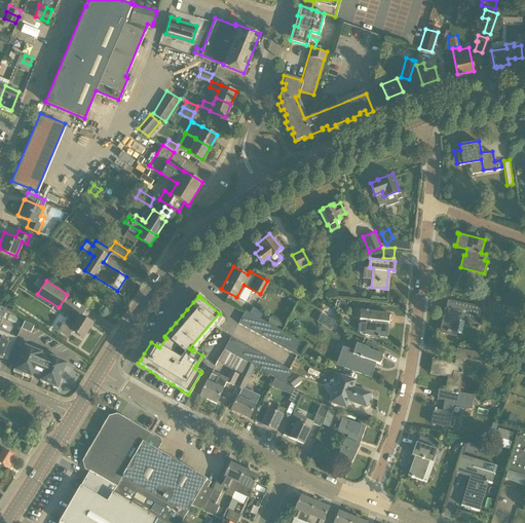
[(346,300),(339,297),(339,298),(336,306),(343,308),(346,300)]
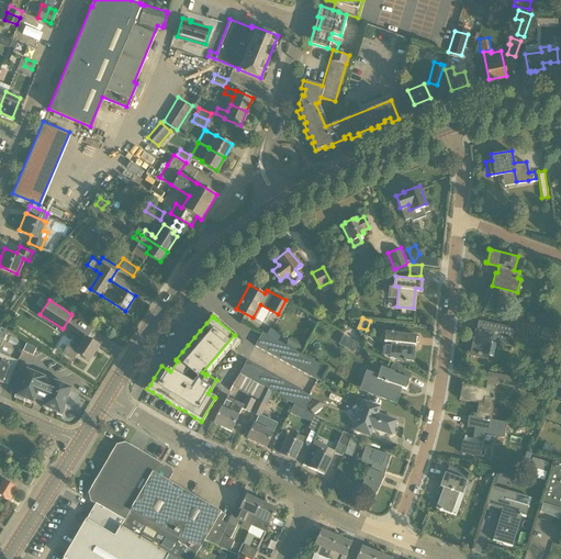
[(509,344),(513,326),(478,319),(475,328),(474,328),(469,353),(486,357),(491,339),(509,344)]
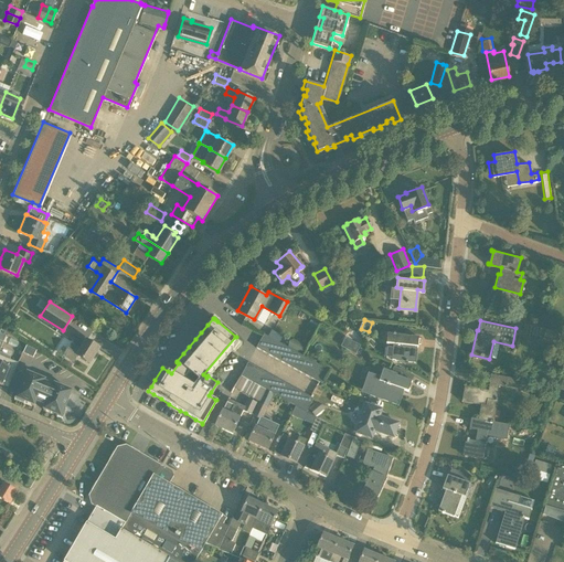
[(417,345),(418,335),(386,331),(385,341),(392,342),(392,346),(391,356),(391,357),(396,358),(404,359),(404,360),(406,360),(406,359),(414,360),(415,345),(417,345)]
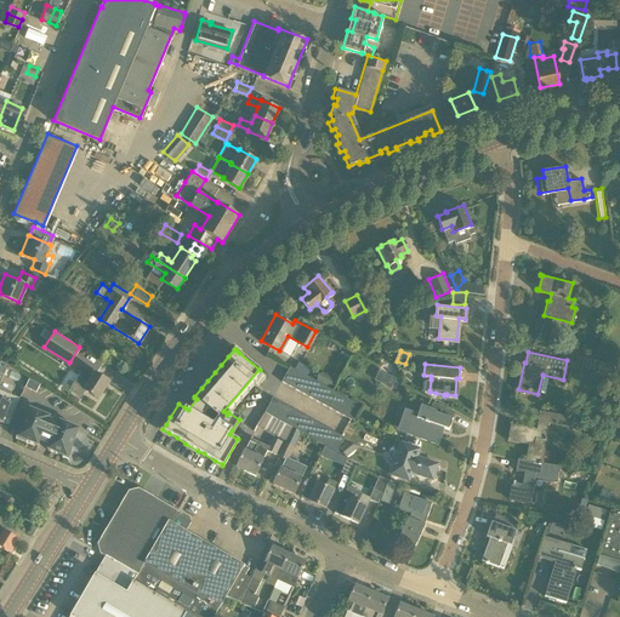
[(280,380),(288,383),(296,369),(289,365),(280,380)]
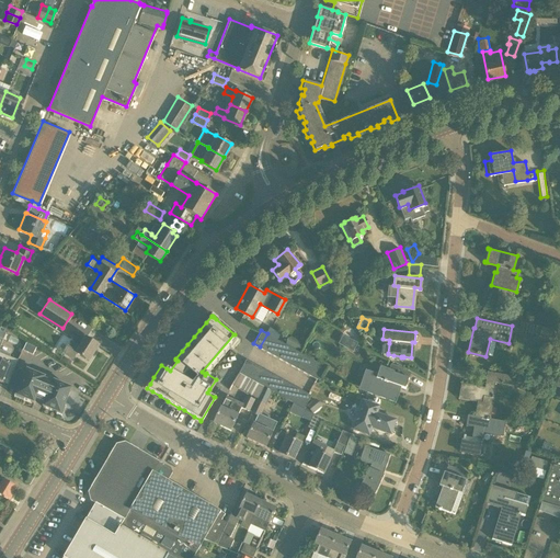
[(350,337),(342,332),(338,341),(344,345),(350,337)]
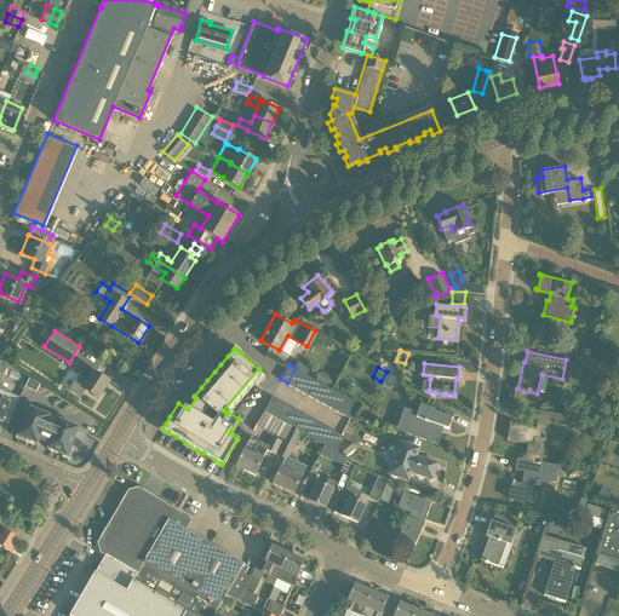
[(287,383),(294,386),(303,372),(296,368),(287,383)]
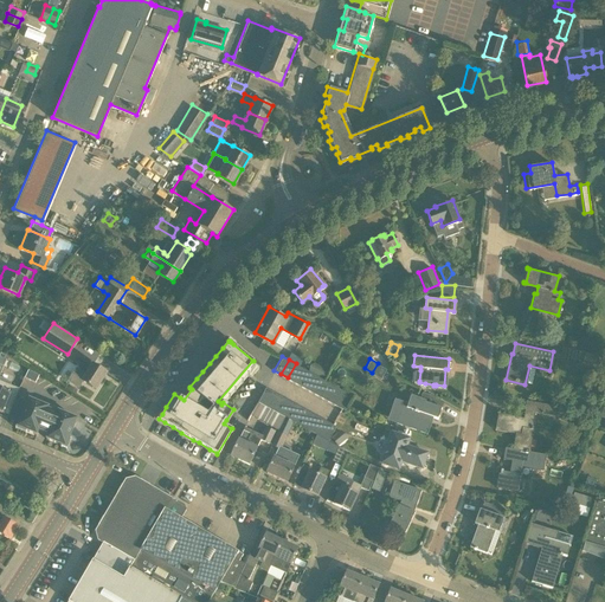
[(95,387),(105,370),(91,362),(85,373),(76,367),(69,376),(68,379),(78,384),(82,379),(95,387)]
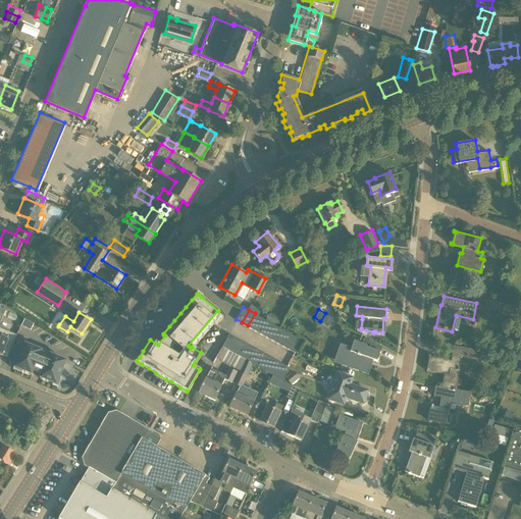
[(248,325),(254,328),(261,317),(255,313),(248,325)]
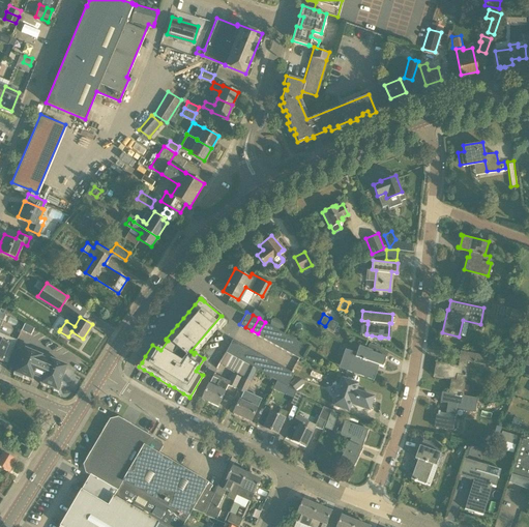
[(276,326),(282,329),(286,322),(280,319),(276,326)]
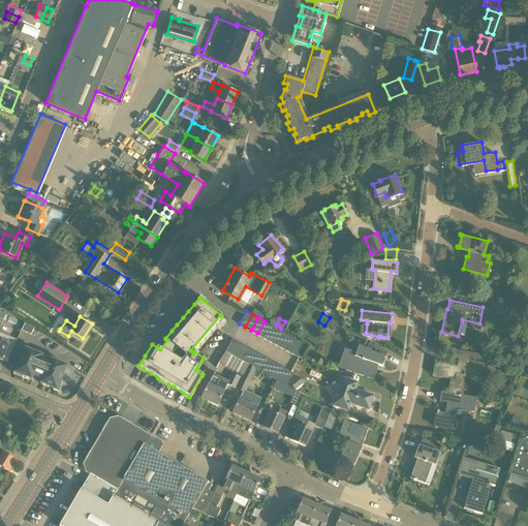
[(24,321),(21,328),(30,332),(33,326),(24,321)]
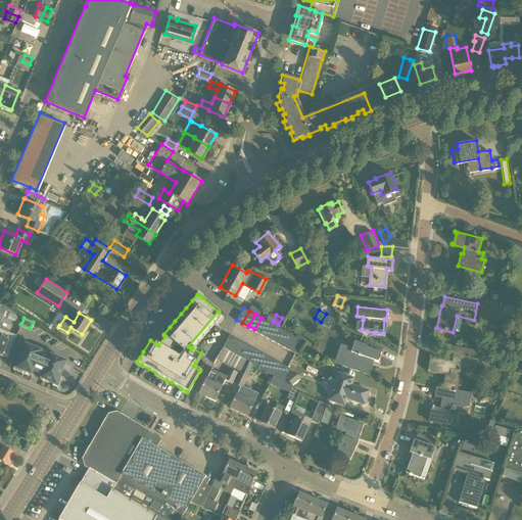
[(254,329),(261,333),(268,321),(262,318),(254,329)]
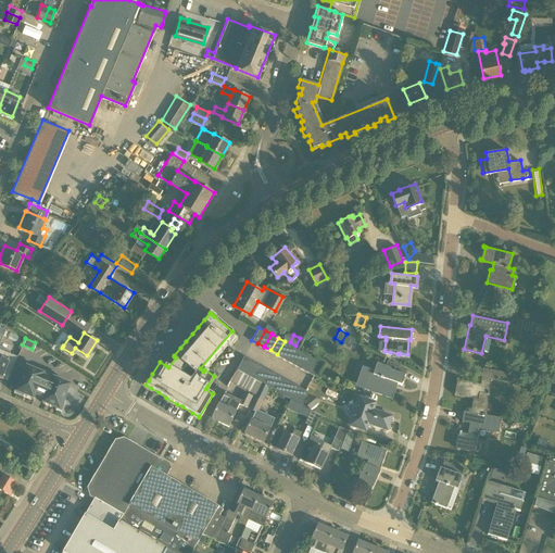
[(277,354),(284,357),(290,344),(285,341),(277,354)]
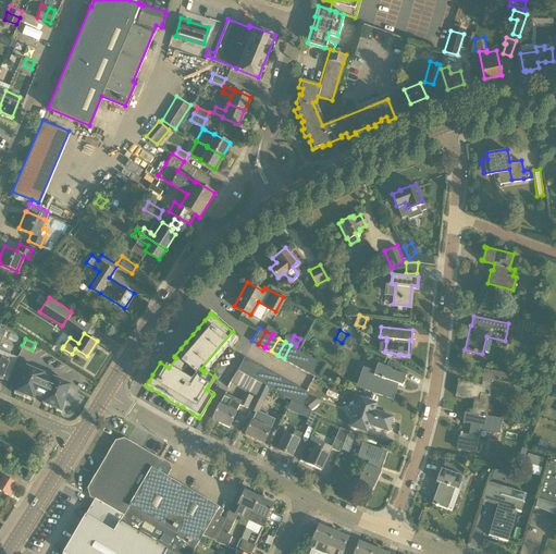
[(284,358),(291,361),(297,348),(291,345),(284,358)]
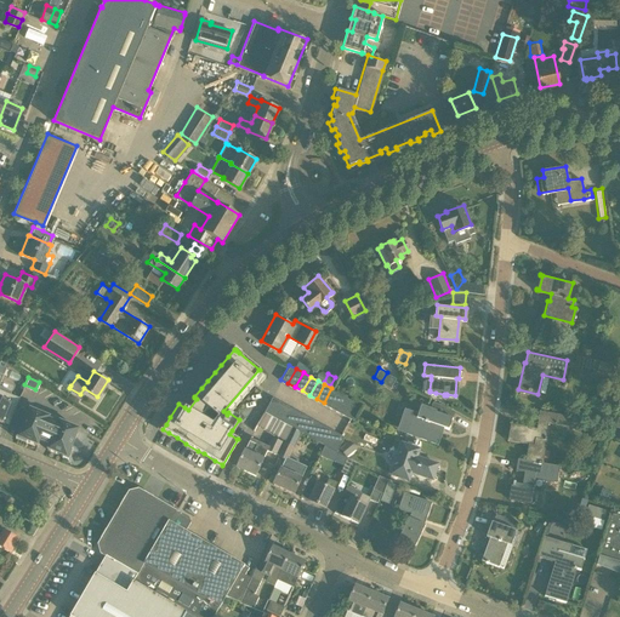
[(20,395),(0,387),(0,420),(1,421),(3,417),(9,420),(6,423),(7,423),(20,395)]
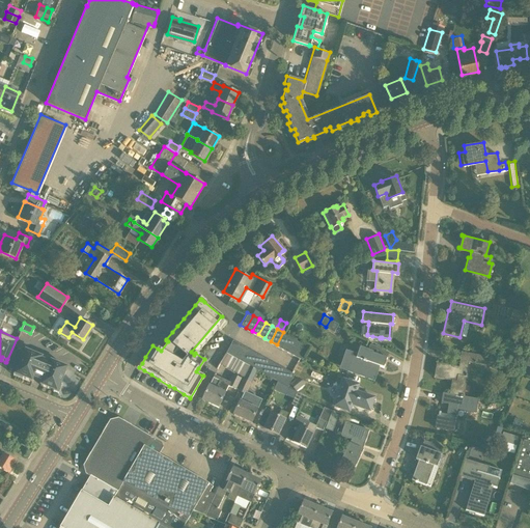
[(277,344),(283,349),(289,336),(283,332),(277,344)]
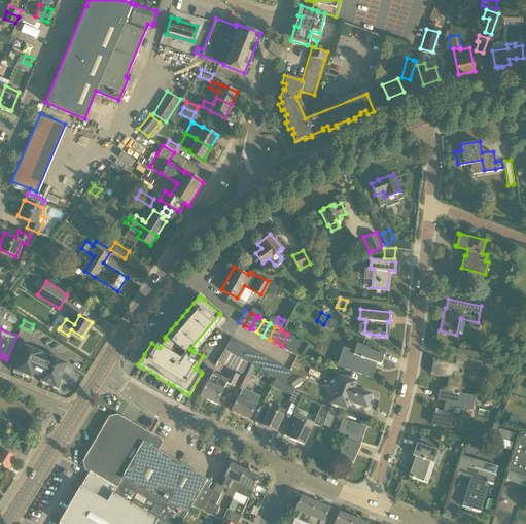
[(281,346),(287,349),(293,337),(287,334),(281,346)]
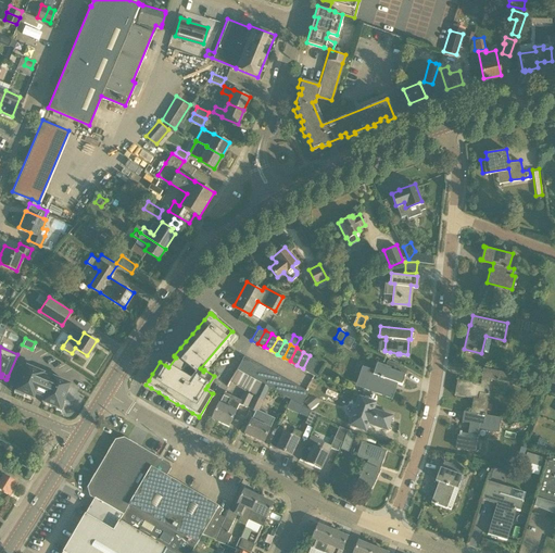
[(236,367),(242,372),(250,359),(243,354),(236,367)]
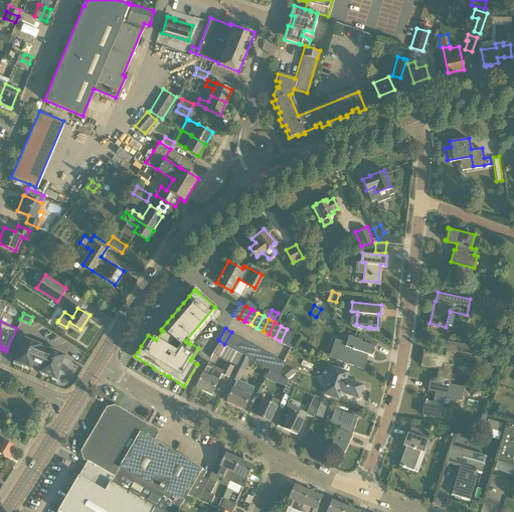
[(281,341),(287,344),(293,332),(287,329),(281,341)]
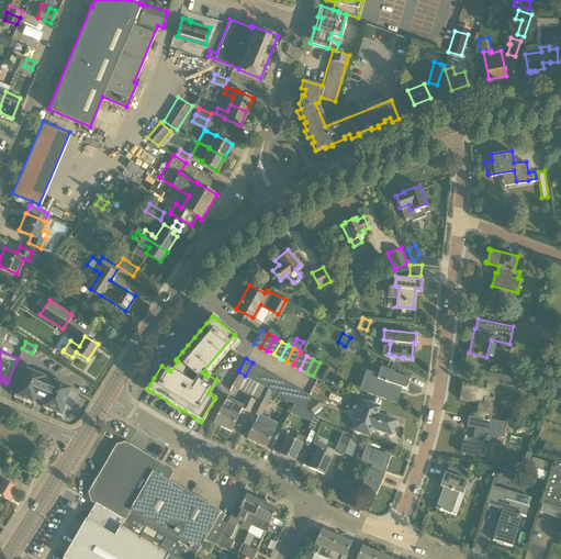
[(245,376),(251,379),(258,366),(253,362),(245,376)]
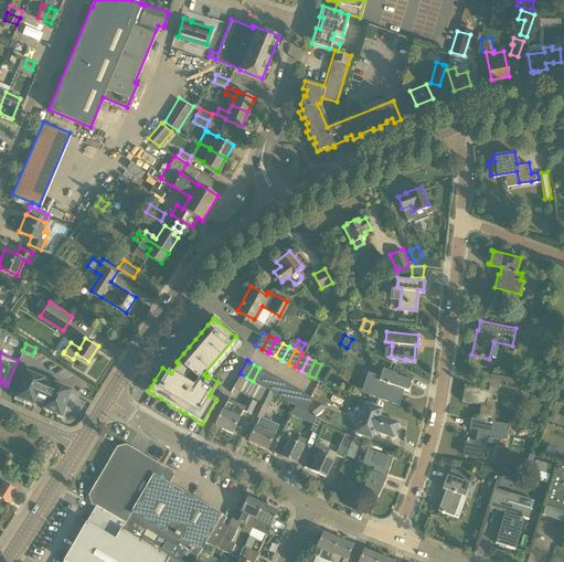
[(328,368),(321,364),(315,378),(321,381),(328,368)]
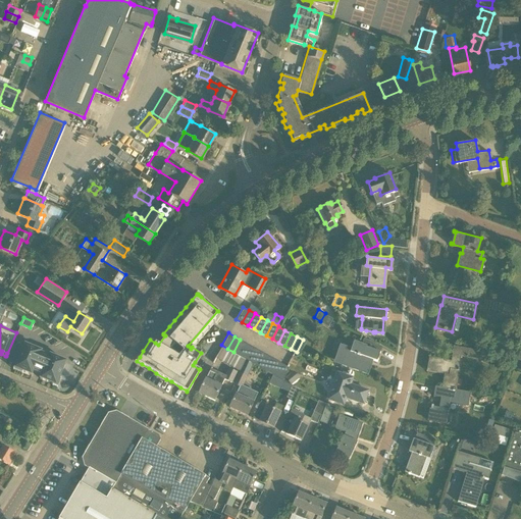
[(379,350),(365,345),(365,344),(353,339),(351,347),(347,345),(346,348),(343,356),(348,358),(346,364),(366,371),(369,363),(368,362),(370,357),(376,359),(379,350)]
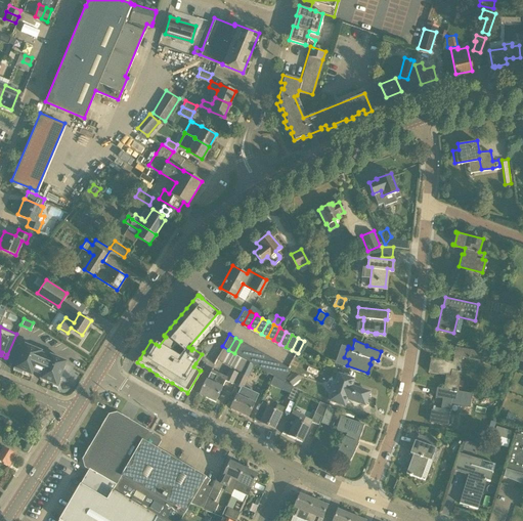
[(234,353),(241,356),(247,344),(241,341),(234,353)]
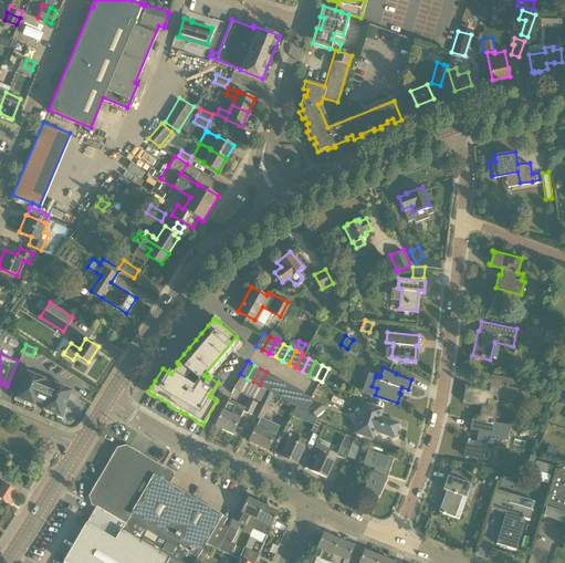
[(52,384),(43,381),(44,378),(27,371),(17,394),(24,397),(23,400),(33,404),(35,398),(44,403),(42,408),(58,414),(61,406),(63,407),(71,389),(53,382),(52,384)]
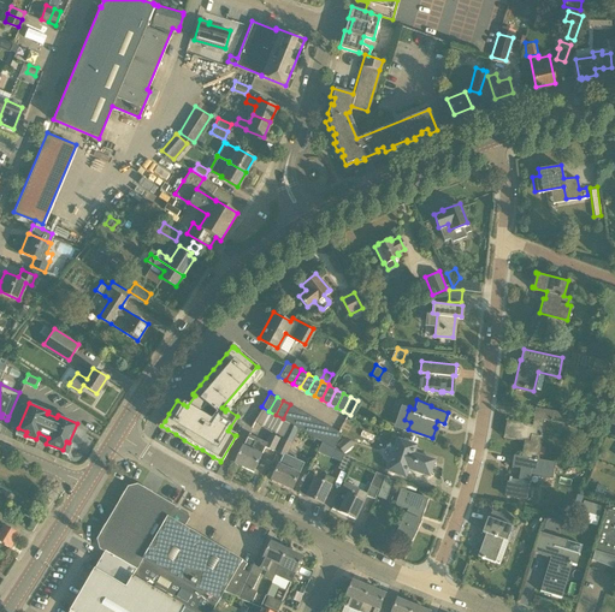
[(289,422),(290,423),(297,408),(290,404),(283,419),(289,422)]
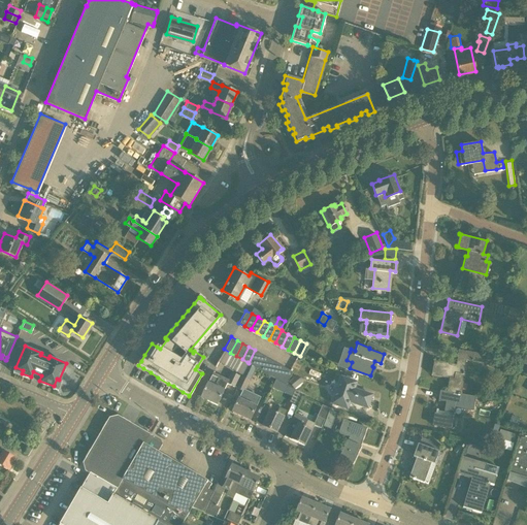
[(223,352),(218,360),(241,373),(248,362),(242,359),(236,356),(230,353),(224,349),(223,352)]
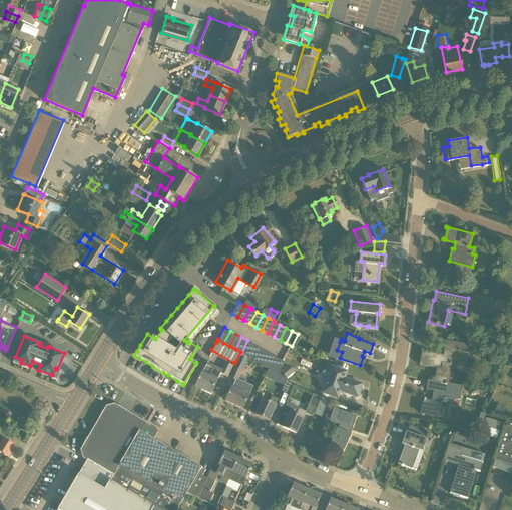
[(241,353),(246,356),(253,344),(247,340),(241,353)]
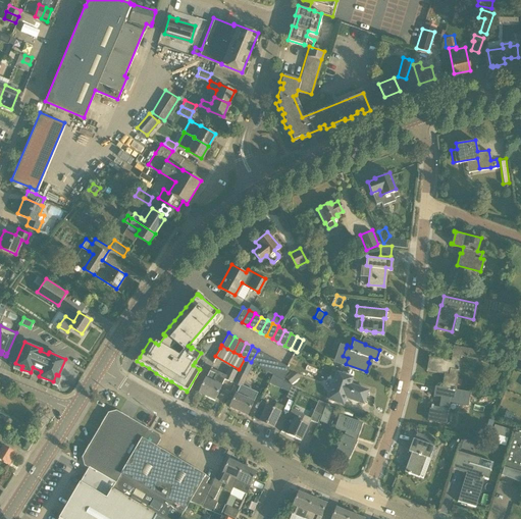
[(461,346),(460,353),(467,355),(478,357),(479,349),(468,347),(461,346)]
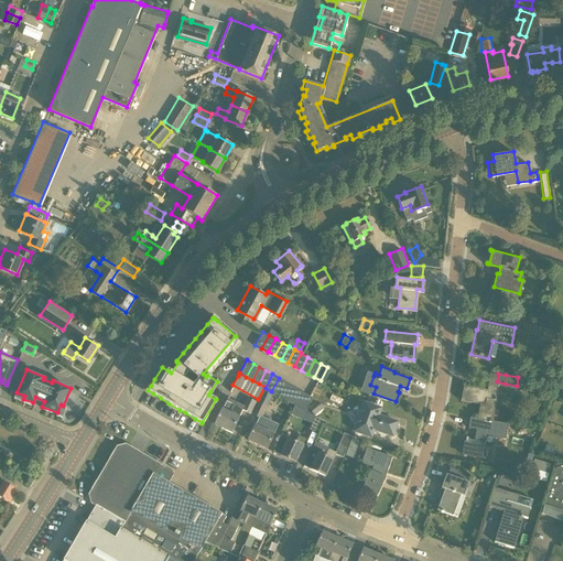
[(271,391),(278,395),(285,381),(279,378),(271,391)]
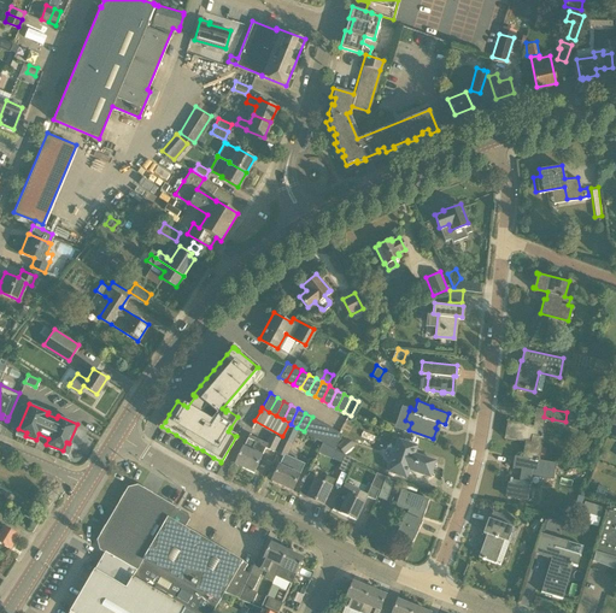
[(304,431),(311,435),(320,420),(312,417),(304,431)]
